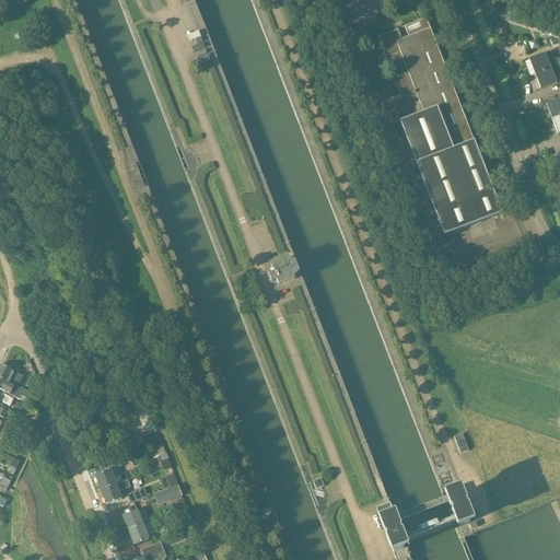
[(398,31),(378,38),(403,100),(393,103),(445,237),(503,214),(428,20),(406,27),(410,37),(403,41),(398,31)]
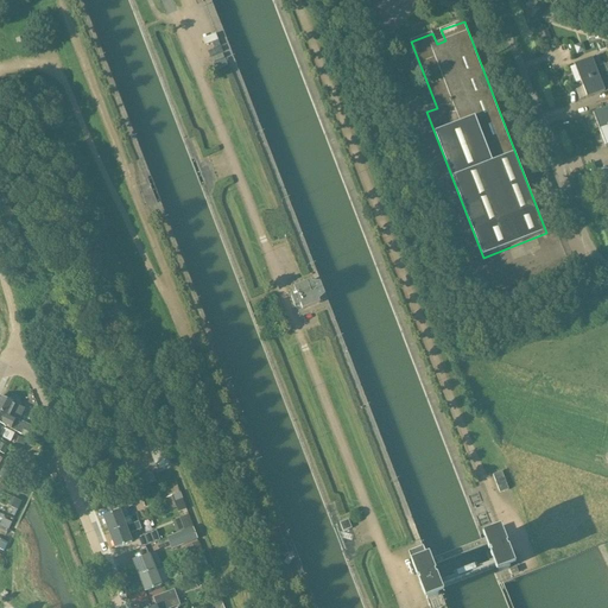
[(543,43),(551,40),(545,26),(538,30),(543,43)]
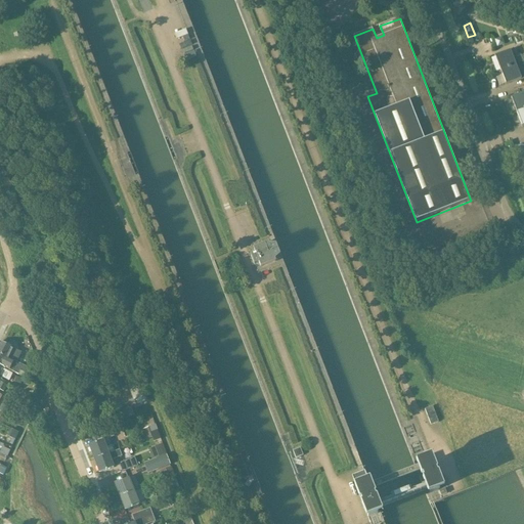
[(500,71),(523,61),(523,54),(514,59),(511,51),(495,56),(500,71)]
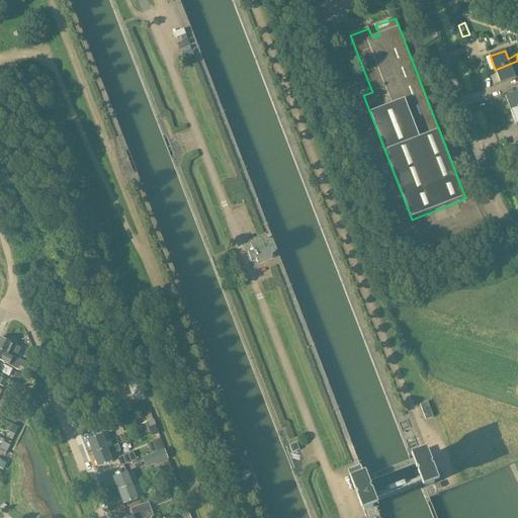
[(517,67),(517,61),(495,70),(501,84),(516,78),(512,70),(517,67)]
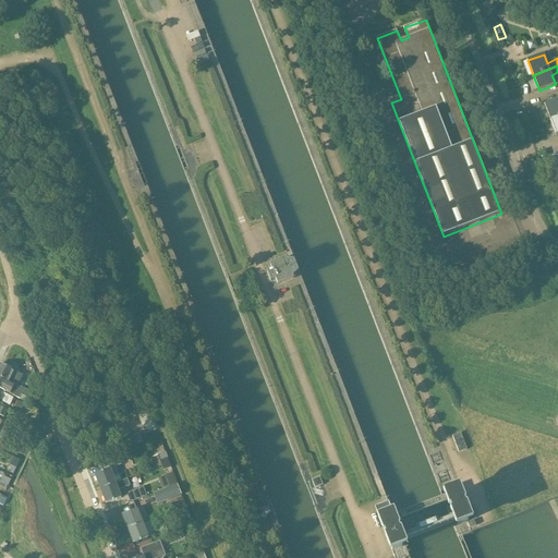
[(557,99),(545,105),(550,120),(557,117),(557,99)]
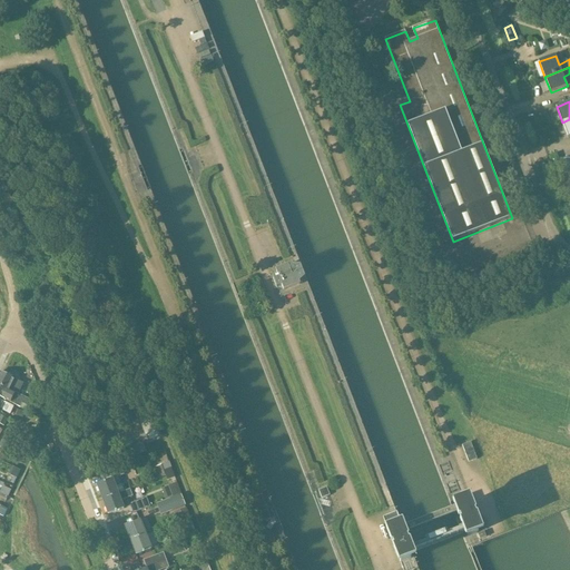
[(0,372),(0,373),(0,383),(19,393),(23,384),(15,380),(0,372)]
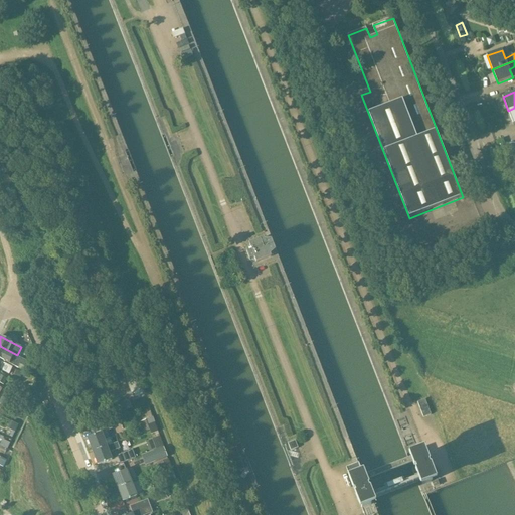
[(0,346),(0,357),(5,360),(18,367),(20,364),(26,366),(28,362),(17,357),(17,355),(0,346)]
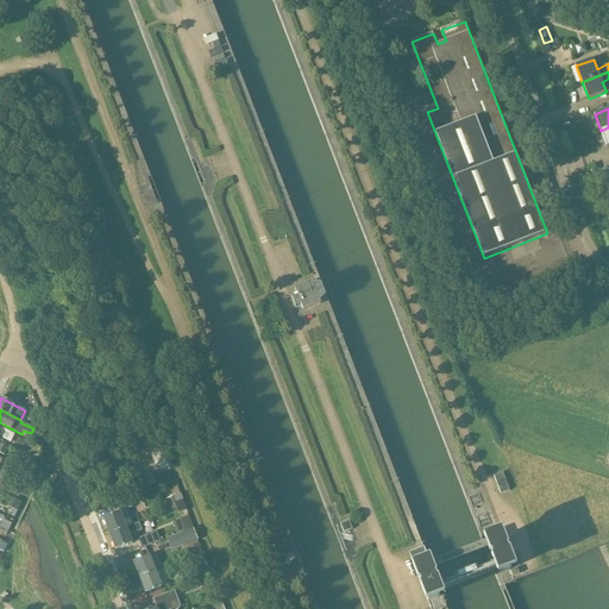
[(0,426),(0,437),(4,438),(4,439),(11,443),(14,435),(2,429),(4,428),(0,426)]
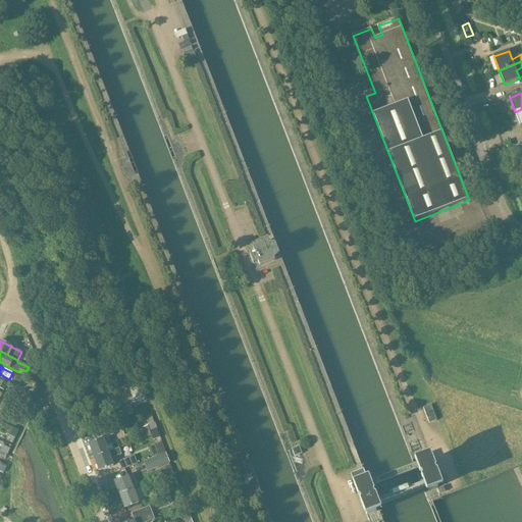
[(133,399),(134,399),(136,404),(147,400),(145,394),(143,395),(132,367),(121,371),(133,399)]
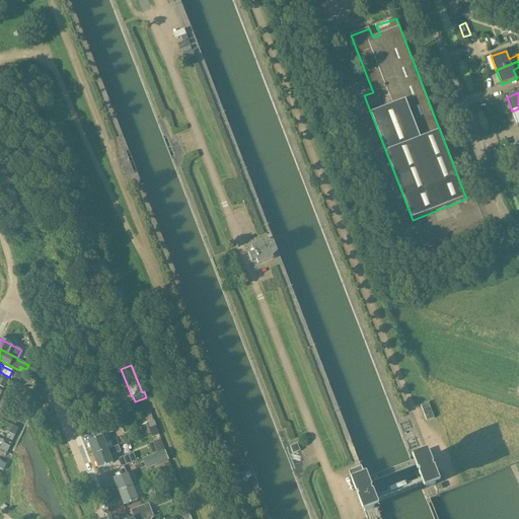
[(420,404),(426,421),(433,418),(428,402),(420,404)]
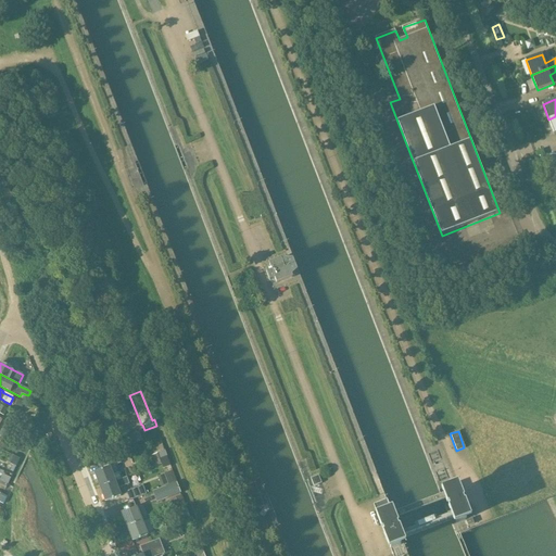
[(128,446),(142,441),(139,432),(125,437),(128,446)]
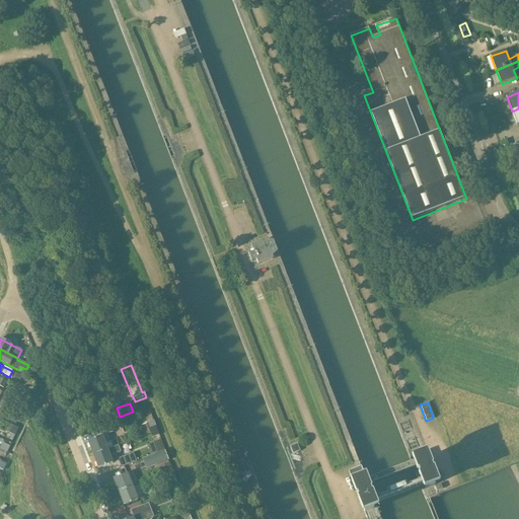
[(88,443),(93,456),(119,446),(107,450),(102,438),(88,443)]
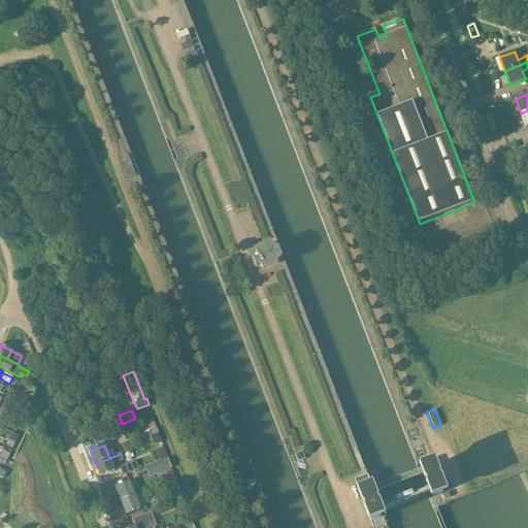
[(0,456),(7,459),(9,453),(0,449),(0,456)]
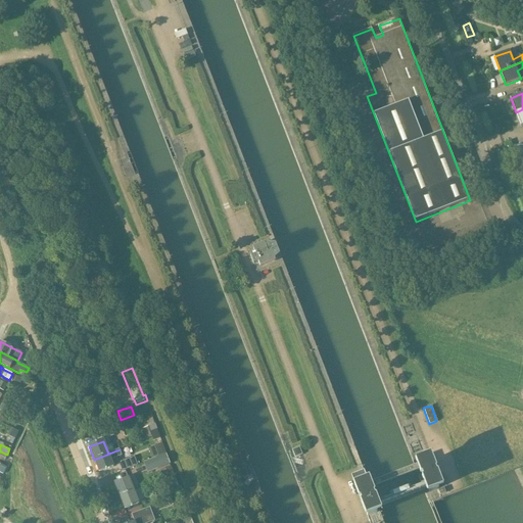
[(302,456),(299,447),(292,450),(295,458),(302,456)]
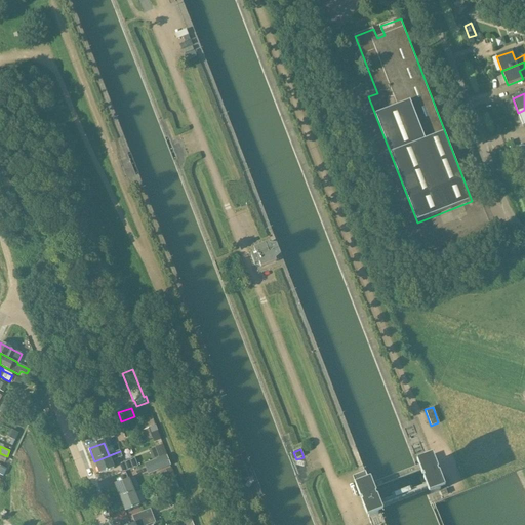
[(111,461),(122,457),(120,451),(94,461),(99,475),(114,470),(111,461)]
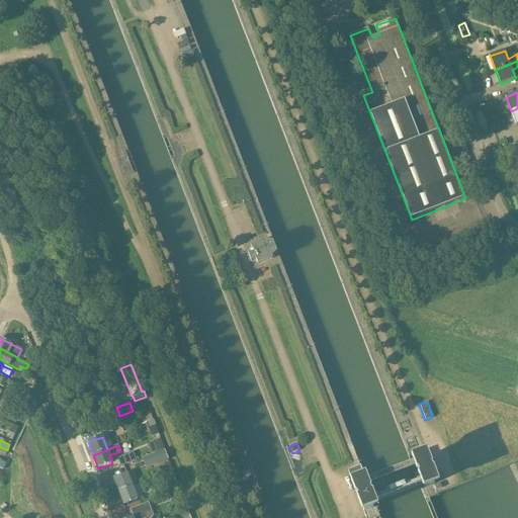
[(168,460),(164,449),(142,458),(146,468),(168,460)]
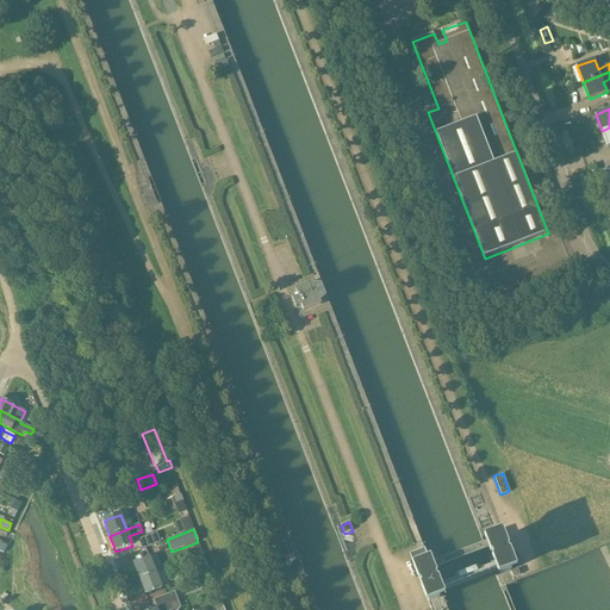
[(142,549),(160,543),(156,533),(138,540),(142,549)]
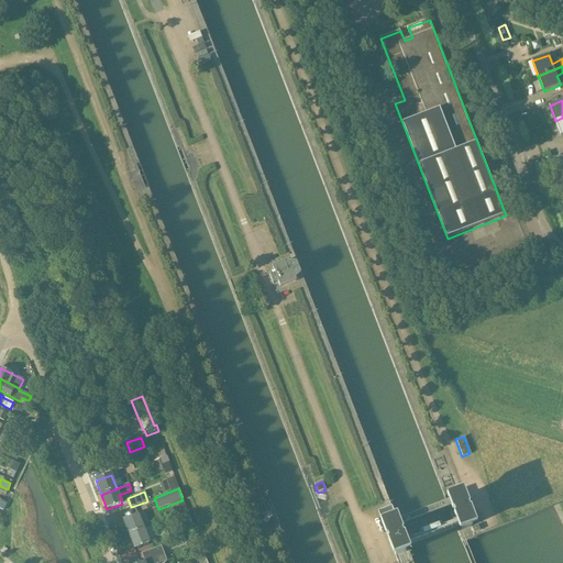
[(463,494),(446,499),(460,536),(473,530),(474,532),(479,530),(477,526),(476,526),(471,512),(470,512),(468,510),(470,509),(463,494)]
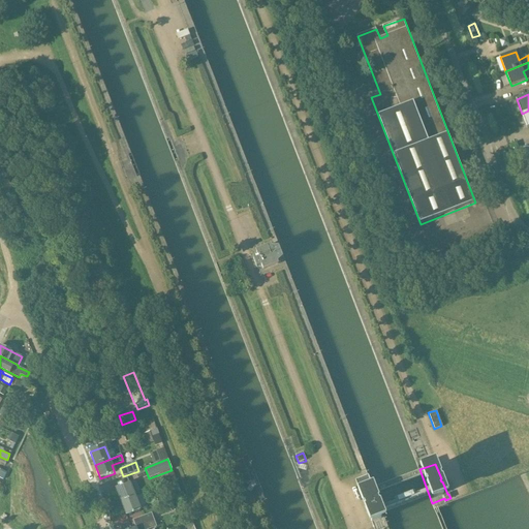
[(165,484),(176,480),(173,471),(162,475),(165,484)]
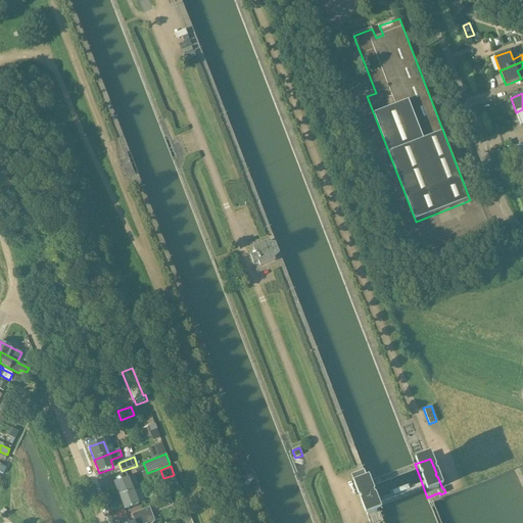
[(248,476),(245,468),(238,471),(241,479),(248,476)]
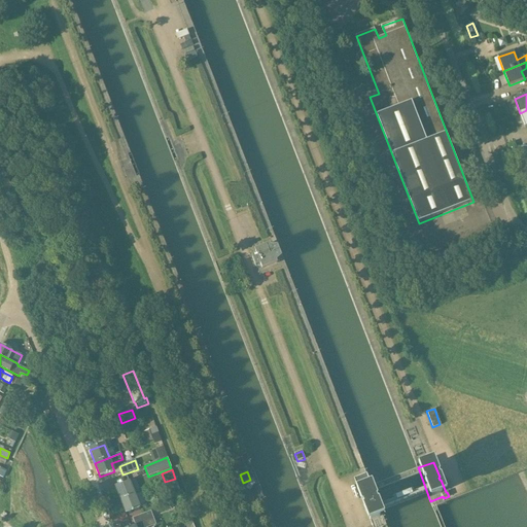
[(171,493),(180,490),(177,481),(168,484),(171,493)]
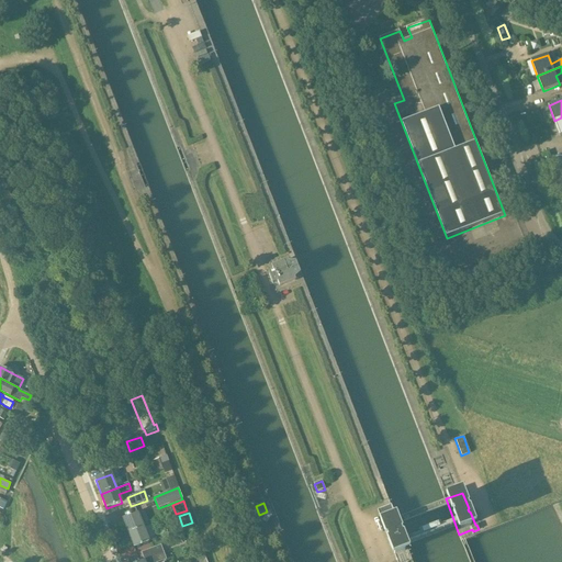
[(123,519),(128,534),(144,528),(138,514),(123,519)]
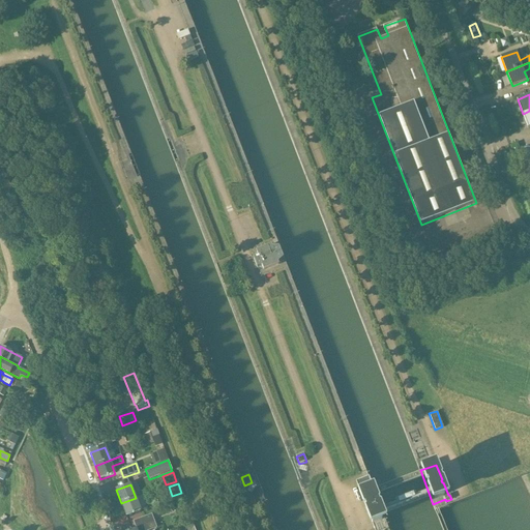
[(367,529),(379,529),(388,527),(384,514),(375,491),(356,499),(367,529)]
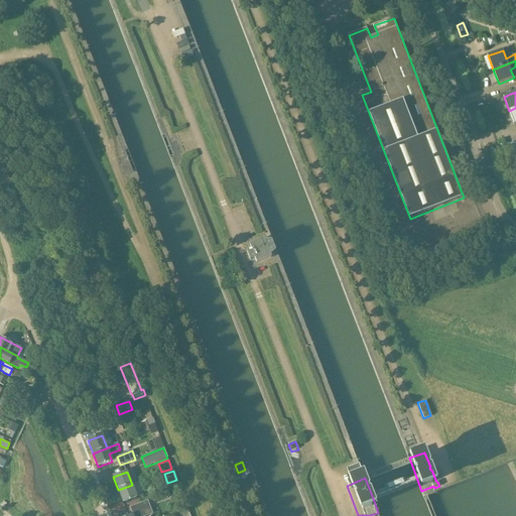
[(123,503),(137,498),(136,496),(142,494),(138,483),(132,485),(118,490),(123,503)]
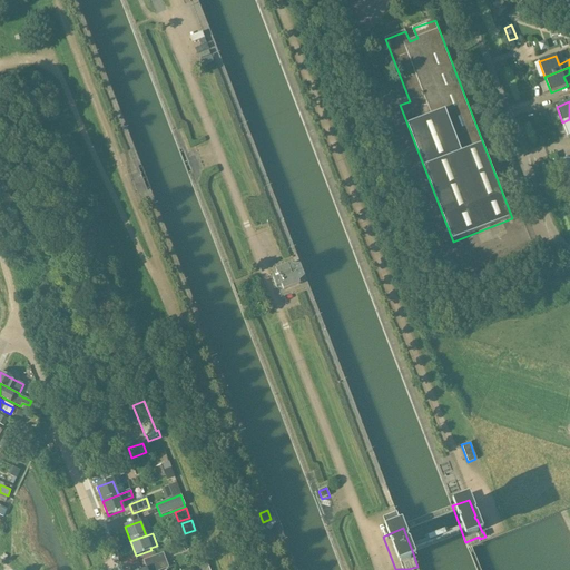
[(139,563),(140,568),(146,566),(144,561),(157,557),(155,551),(136,558),(135,554),(124,559),(127,568),(139,563)]
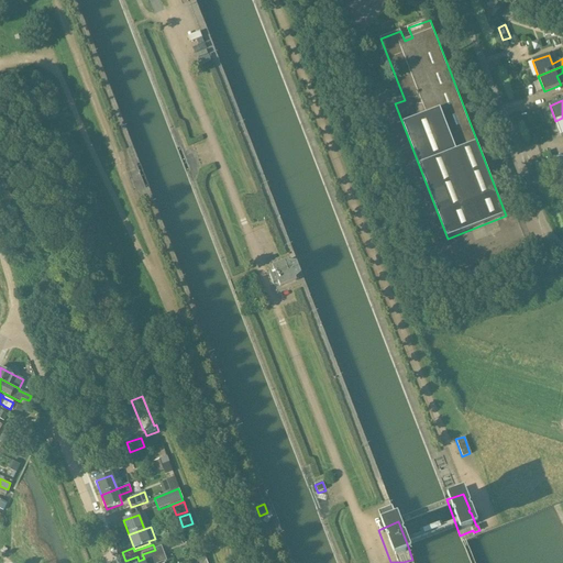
[(155,550),(142,554),(144,559),(156,554),(155,550)]
